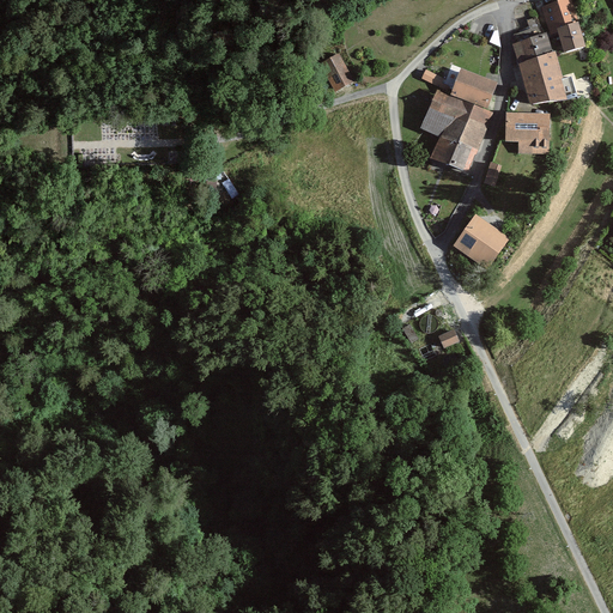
[(548,32),(554,31),(562,54),(584,47),(576,22),(569,0),(562,0),(540,7),(548,32)]
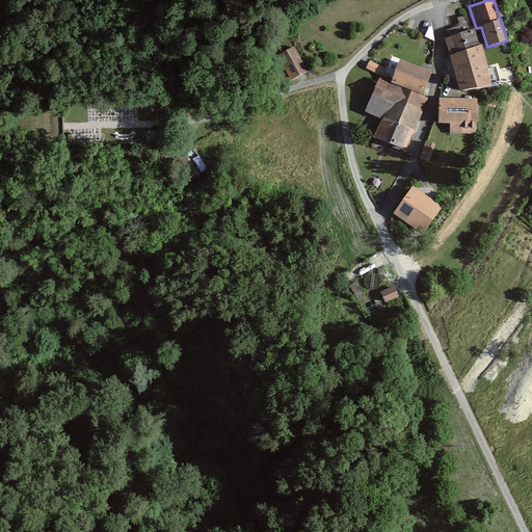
[(444,40),(451,62),(483,53),(475,29),(444,40)]
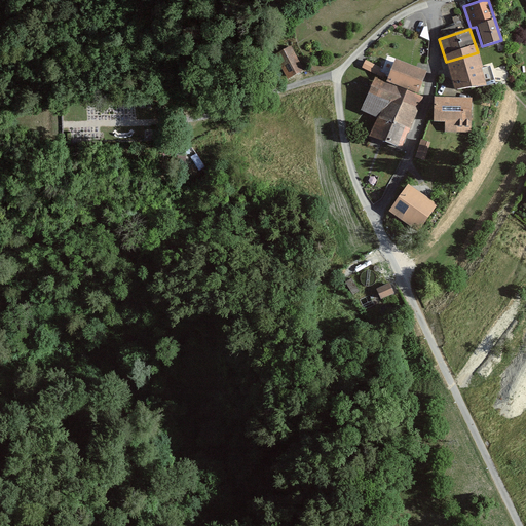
[(288,78),(303,71),(291,46),(275,54),(288,78)]
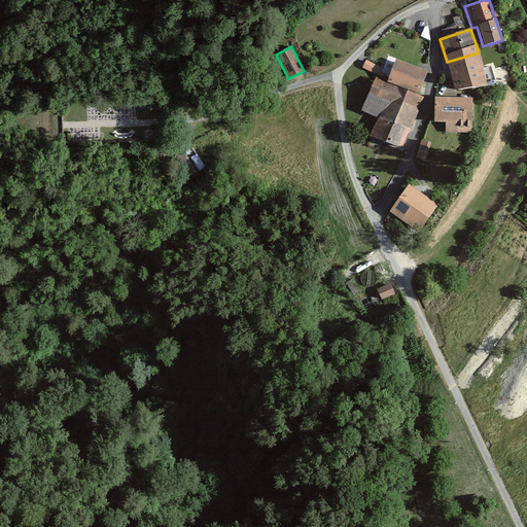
[(479,53),(447,62),(454,93),(485,85),(504,83),(508,76),(505,67),(495,69),(494,65),(483,67),(479,53)]
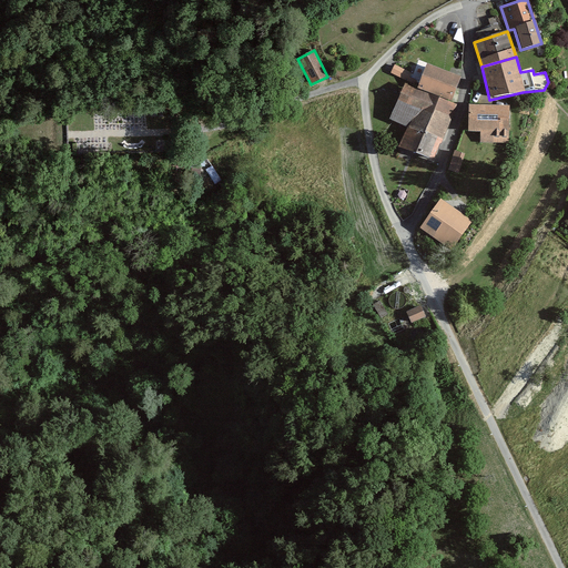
[(388,73),(407,82),(412,72),(394,63),(388,73)]
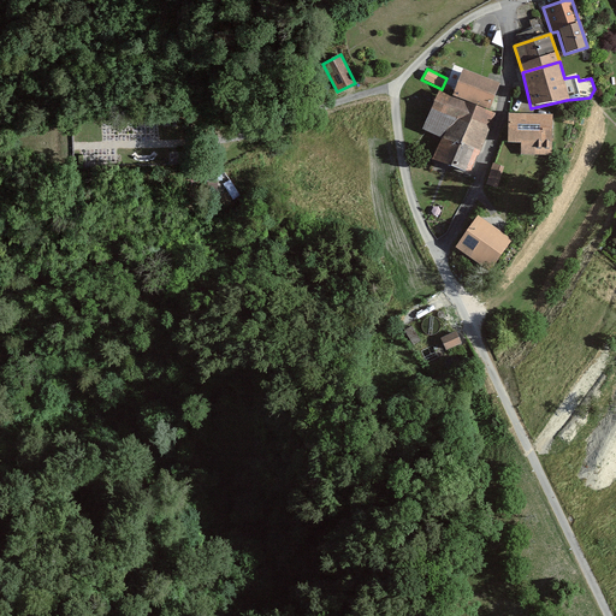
[(450,98),(489,110),(498,81),(462,69),(450,98)]
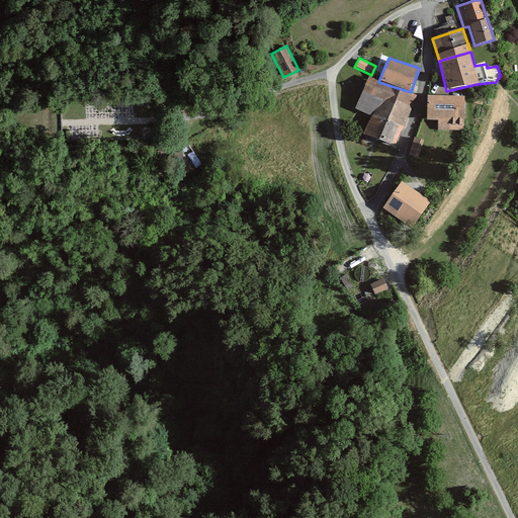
[(417,95),(411,92),(378,82),(368,77),(353,109),(370,117),(363,135),(396,148),(417,95)]
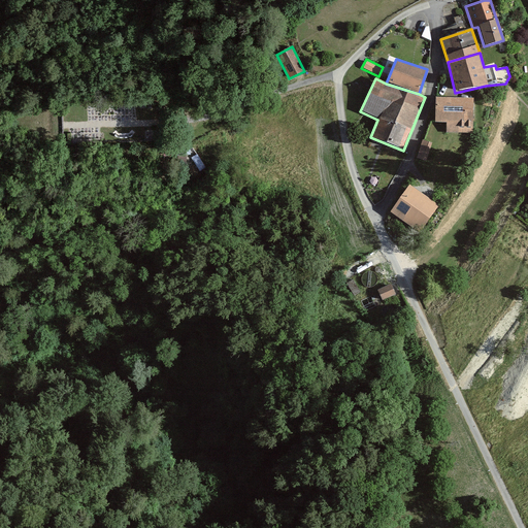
[(472,133),(472,99),(434,98),(434,123),(444,123),(444,133),(472,133)]
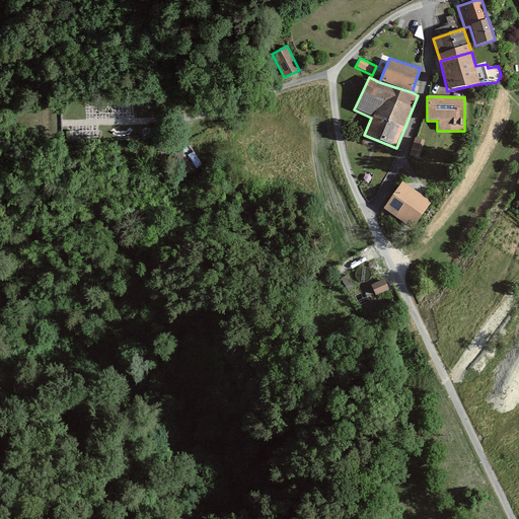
[(418,159),(424,141),(414,138),(408,156),(418,159)]
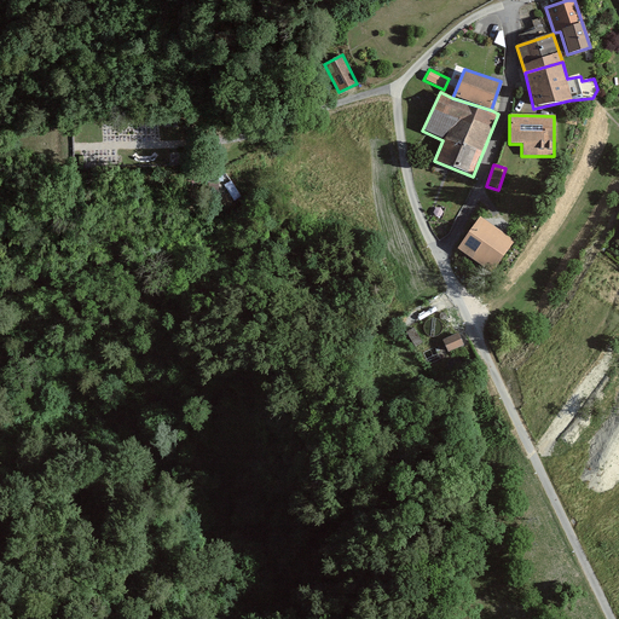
[(491,273),(513,243),(479,219),(457,249),(491,273)]
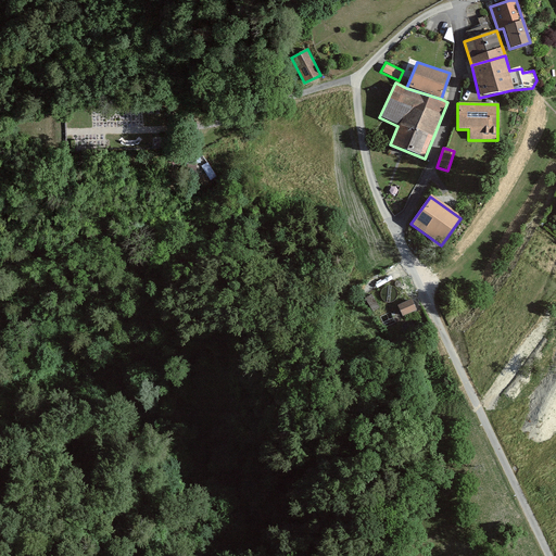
[(380,294),(381,299),(384,301),(388,302),(392,302),(395,300),(397,295),(396,290),(393,287),(389,286),(384,287),(381,290),(380,294)]
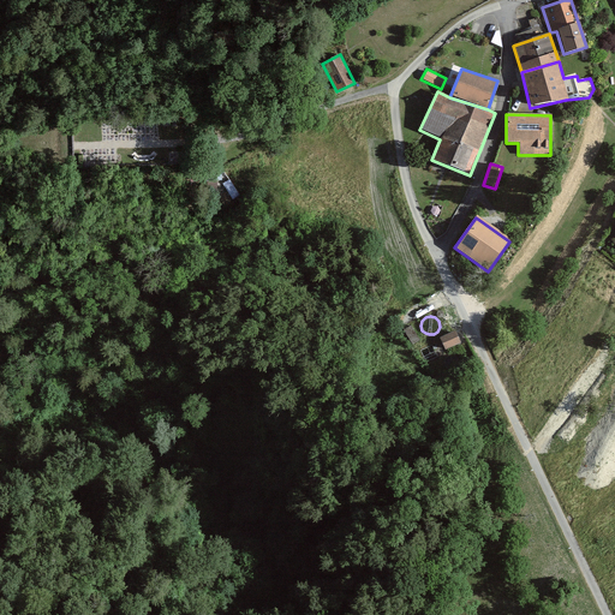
[(411,326),(404,329),(413,344),(421,340),(411,326)]
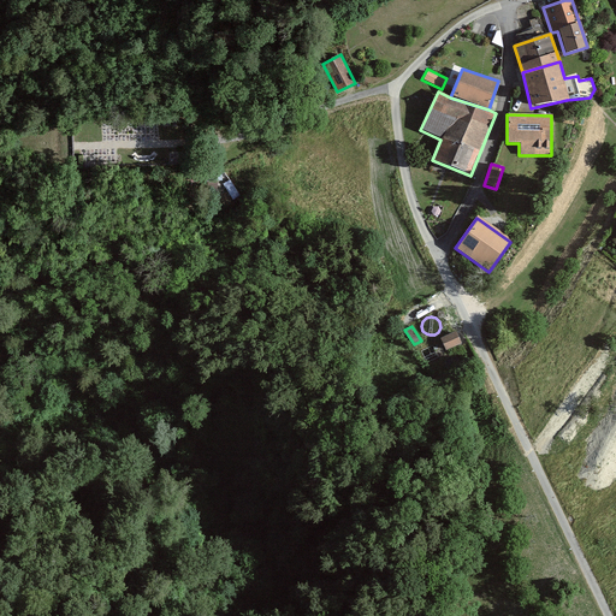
[(444,351),(461,344),(455,332),(439,339),(444,351)]
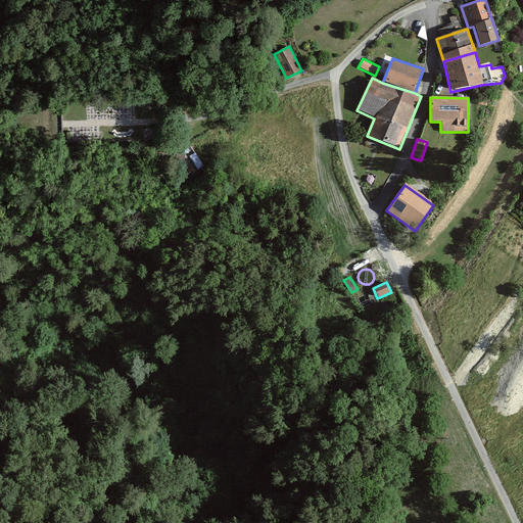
All buildings are outlined.
